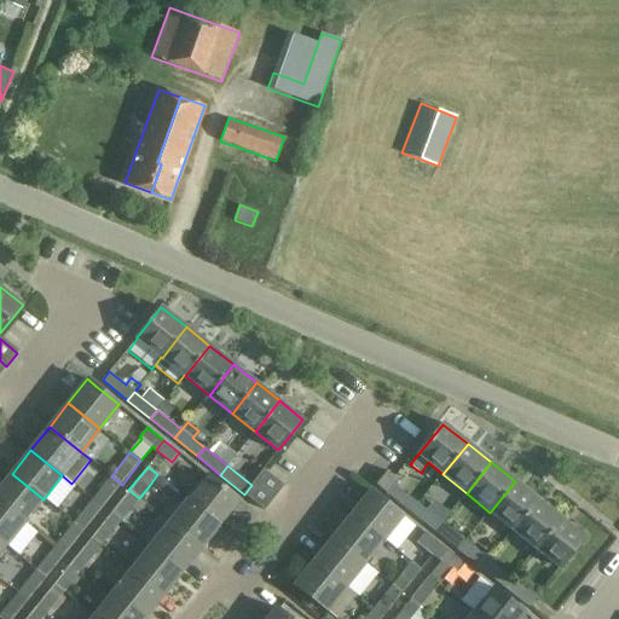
[(254,482),(275,498),(284,486),(266,472),(264,469),(254,482)]
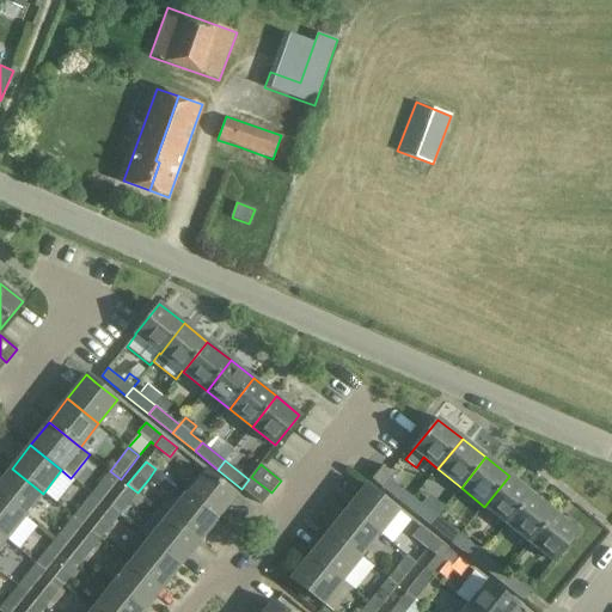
[(372,479),(383,488),(392,475),(381,466),(372,479)]
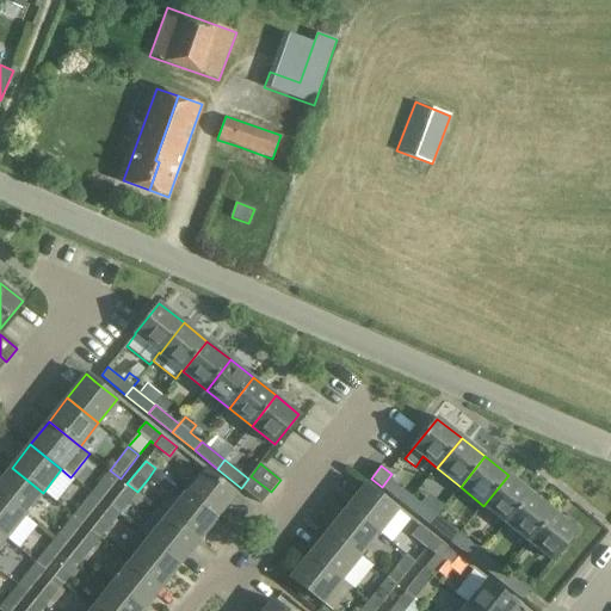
[(0,497),(24,516),(43,493),(12,468),(0,481),(0,497)]
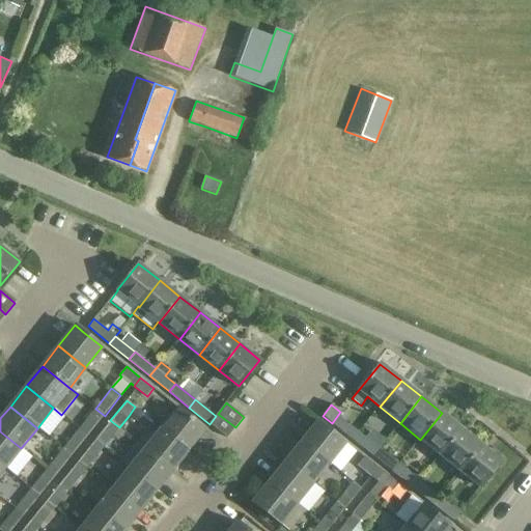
[(135,407),(129,416),(136,422),(143,414),(135,407)]
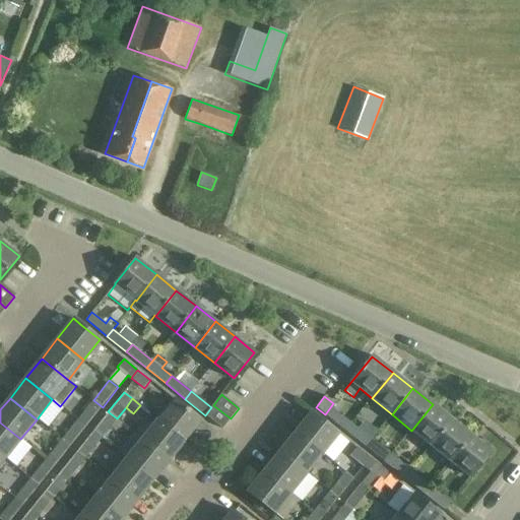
[(185,441),(201,420),(181,404),(175,399),(158,419),(185,441)]
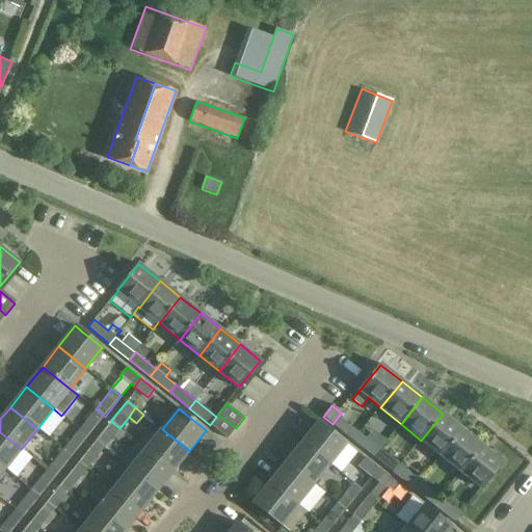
[(88,436),(105,417),(96,409),(79,429),(88,436)]
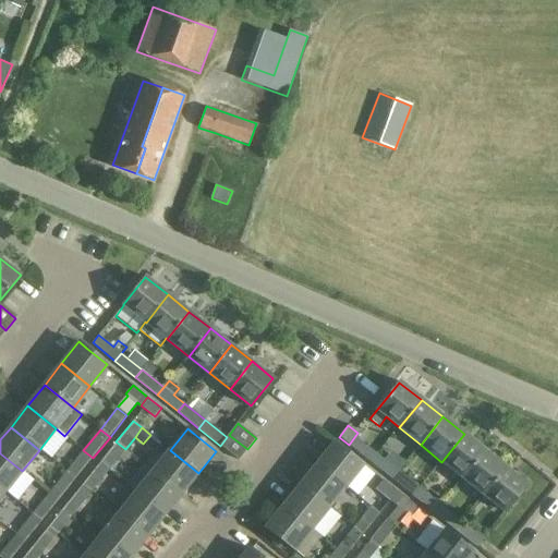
[(441,462),(462,478),(485,451),(464,434),(441,462)]
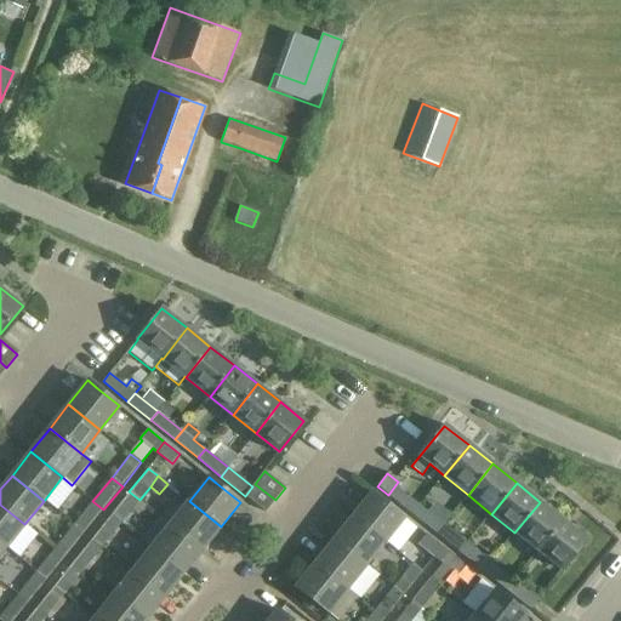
[(245,496),(263,511),(266,512),(275,500),(255,484),(252,486),(245,496)]
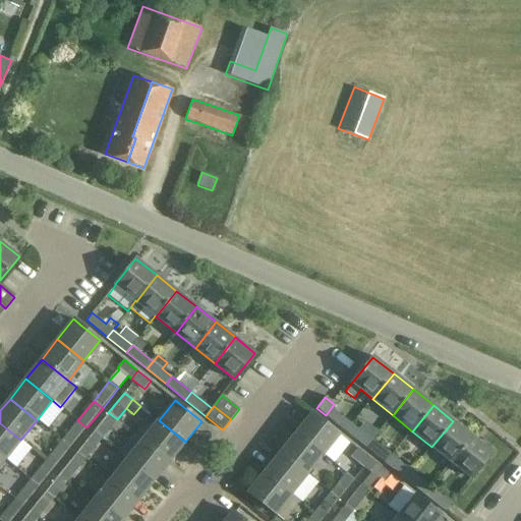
[(346,431),(352,424),(334,409),(328,417),(346,431)]
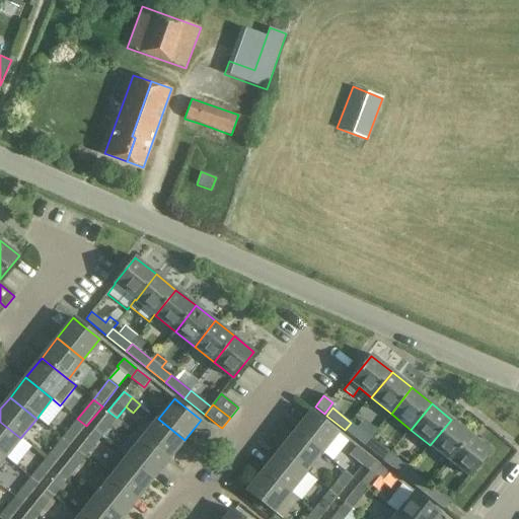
[(92,431),(100,438),(117,418),(107,411),(92,431)]
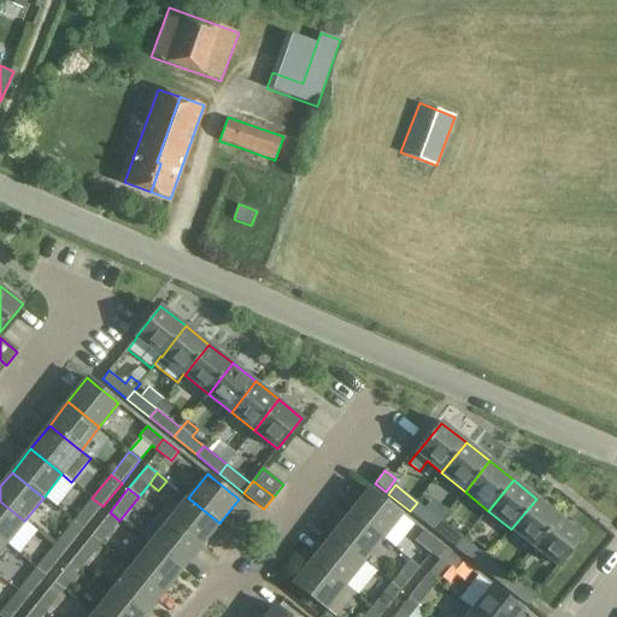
[(381,539),(400,515),(383,501),(369,491),(350,515),(381,539)]
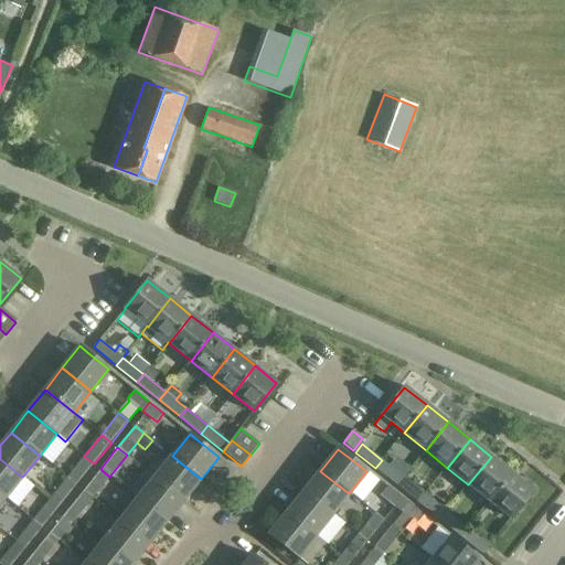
[(76,486),(94,464),(84,456),(66,478),(76,486)]
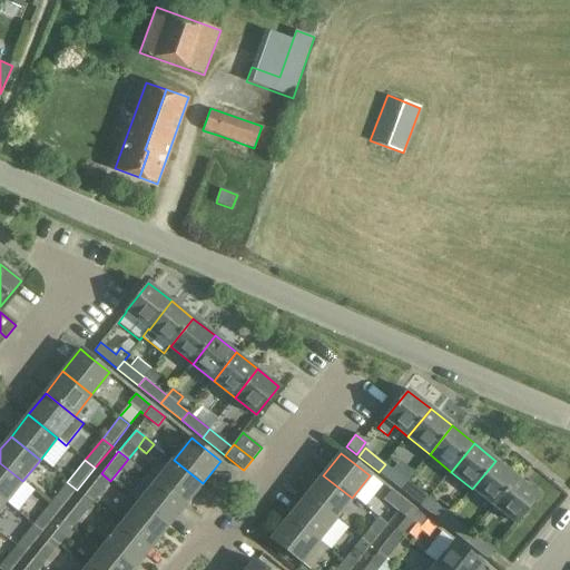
[(185,505),(203,483),(174,460),(156,481),(185,505)]
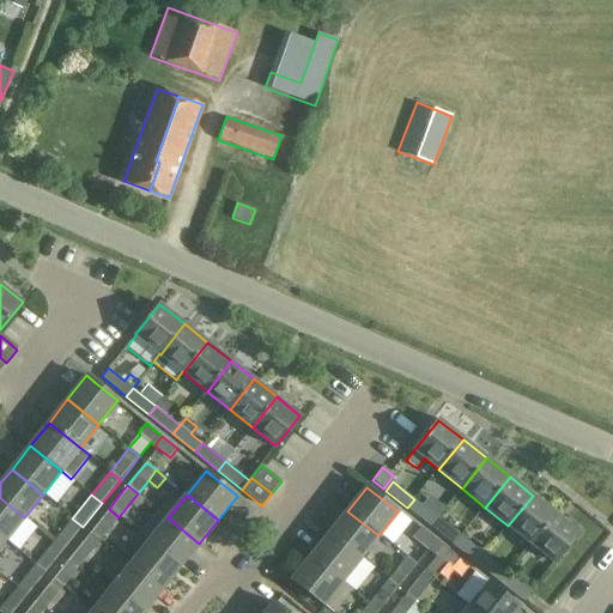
[(508,526),(530,545),(556,514),(533,496),(508,526)]
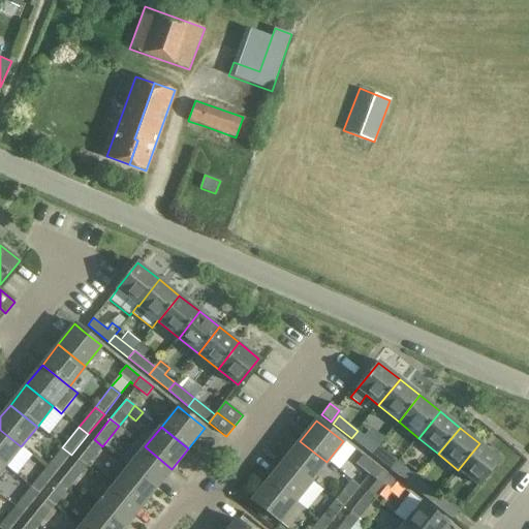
[(0,463),(4,467),(21,446),(0,430),(0,463)]
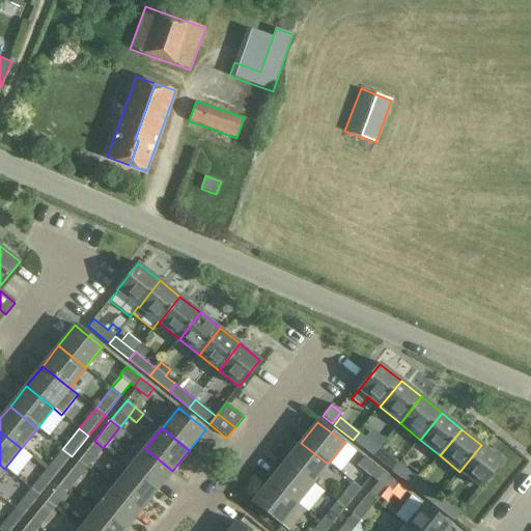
[(380,448),(359,432),(353,440),(373,456),(380,448)]
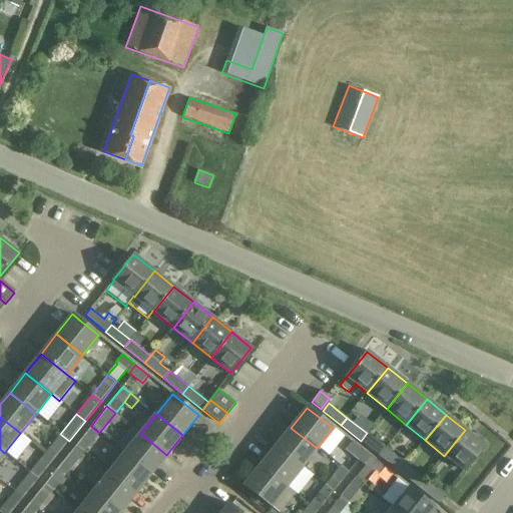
[(91,426),(75,445),(84,452),(99,433),(91,426)]
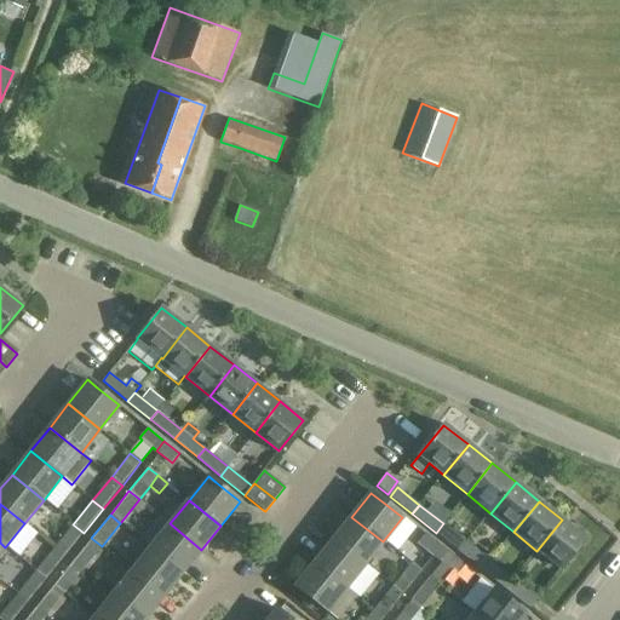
[(365,566),(383,541),(351,517),(333,540),(365,566)]
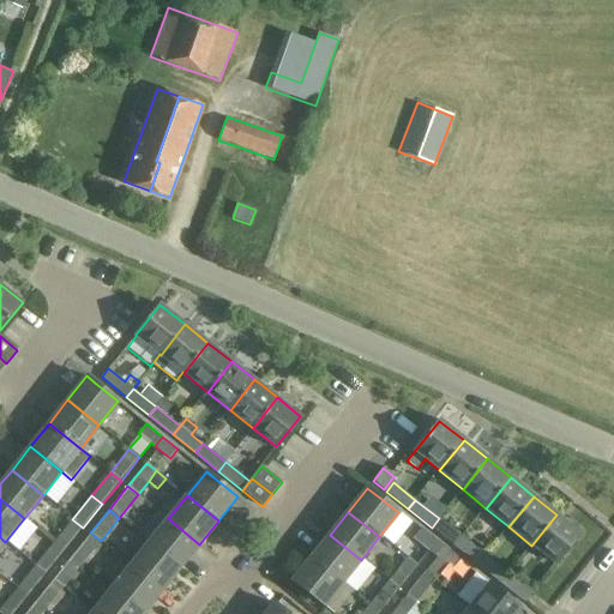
[(557,515),(531,546),(555,565),(581,534),(557,515)]
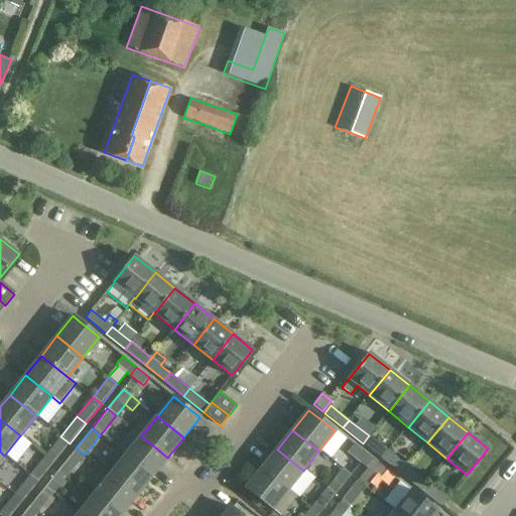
[(141,435),(125,456),(152,477),(167,458),(141,435)]
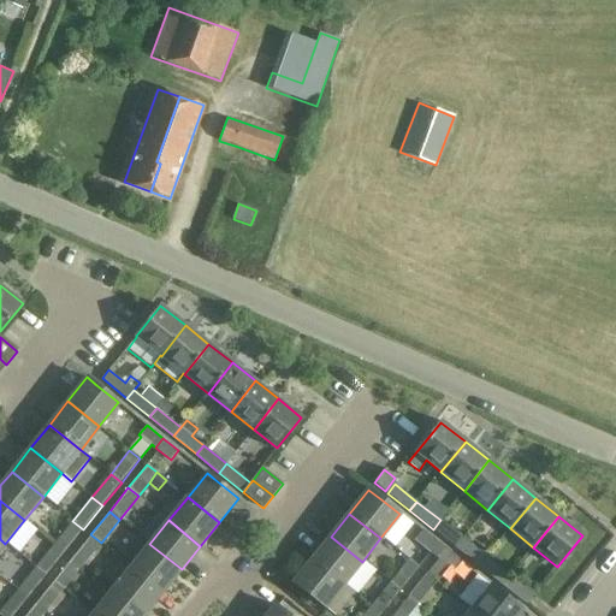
[(463,539),(440,520),(433,529),(456,548),(463,539)]
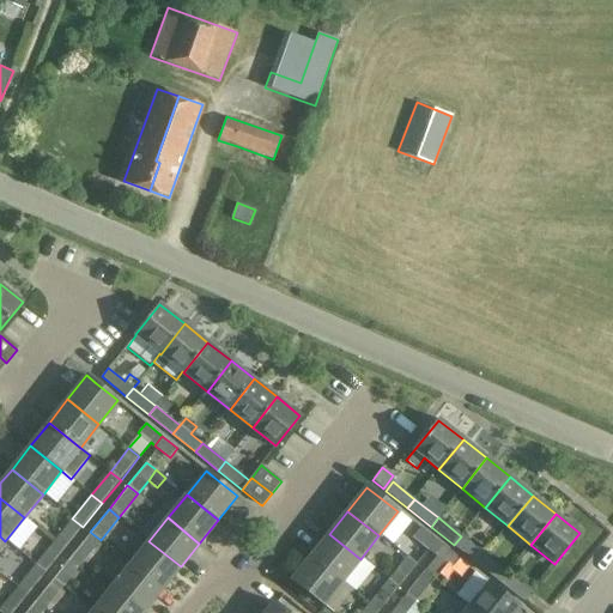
[(65,550),(83,527),(72,519),(54,541),(65,550)]
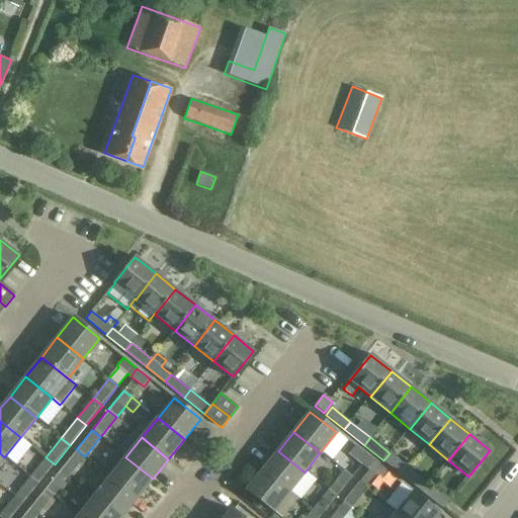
[(355,447),(349,454),(352,457),(361,464),(362,465),(368,458),(359,451),(355,447)]
